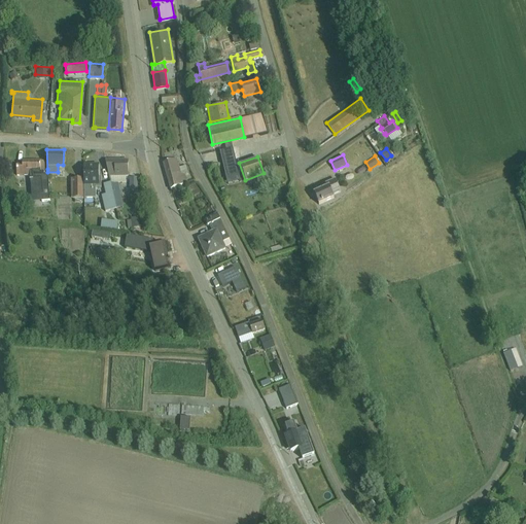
[(176,158),(163,161),(170,187),(187,182),(184,171),(180,173),(178,165),(176,158)]
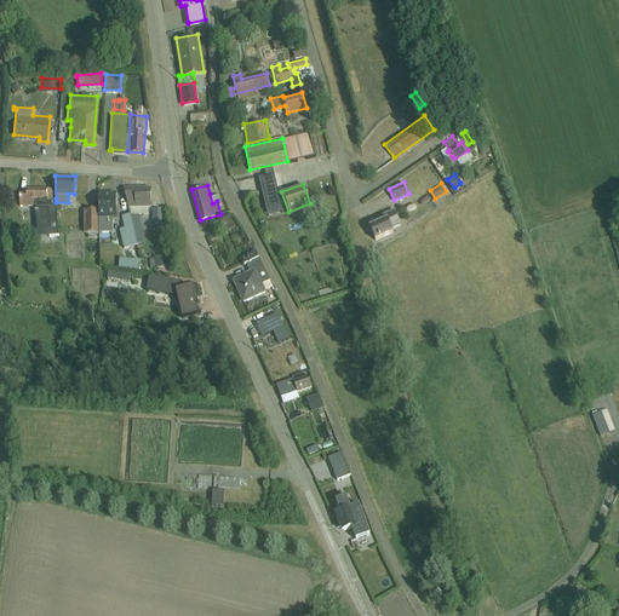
[(26,190),(18,190),(18,203),(34,202),(38,234),(57,232),(56,202),(56,199),(51,200),(51,186),(26,186),(26,190)]
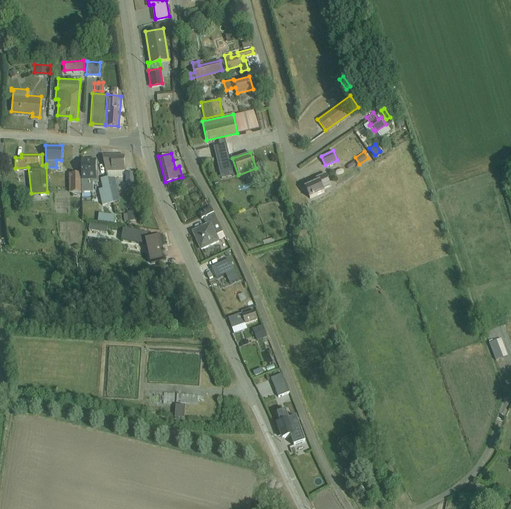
[(123,154),(102,154),(107,174),(112,198),(117,197),(115,183),(116,183),(114,175),(121,175),(121,168),(123,168),(123,154)]
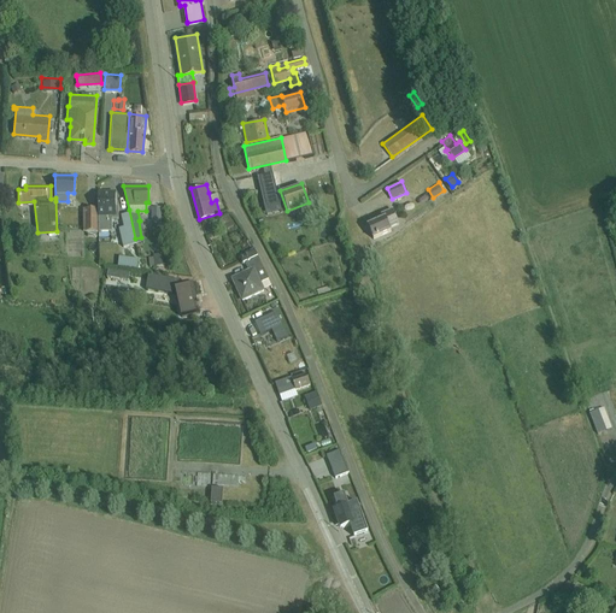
[(115,190),(97,190),(97,206),(98,228),(111,228),(111,216),(117,216),(117,204),(115,204),(115,190)]
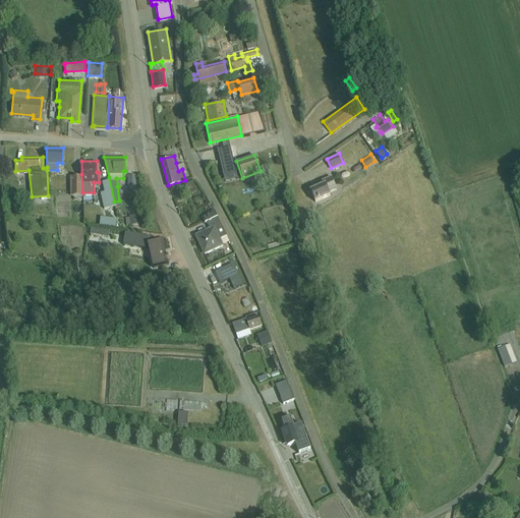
[(183,162),(176,163),(178,171),(182,169),(184,169),(183,162)]
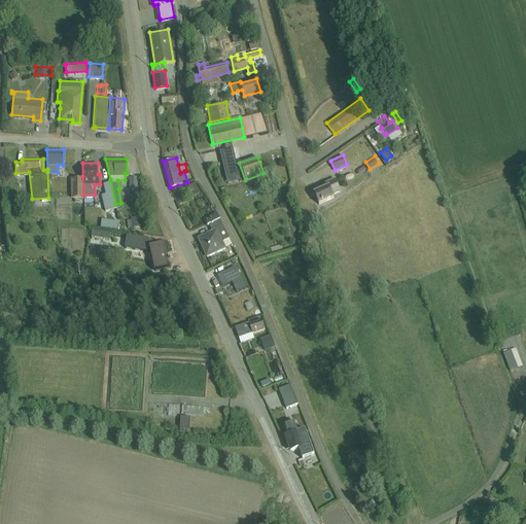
[(82,176),(70,176),(70,196),(74,196),(74,200),(82,200),(82,196),(83,196),(83,195),(82,176)]
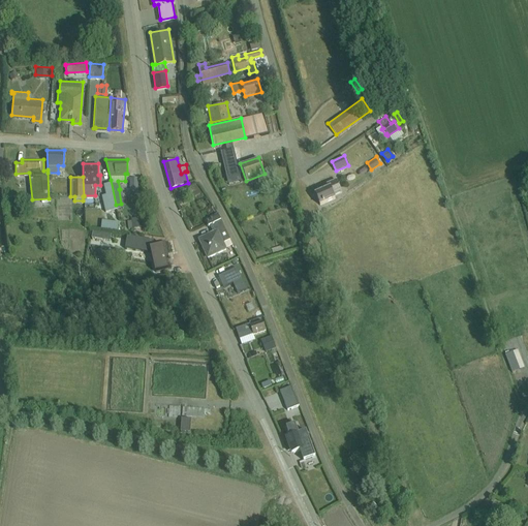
[(314,192),(319,204),(335,196),(333,194),(341,190),(336,178),(325,183),(328,186),(314,192)]
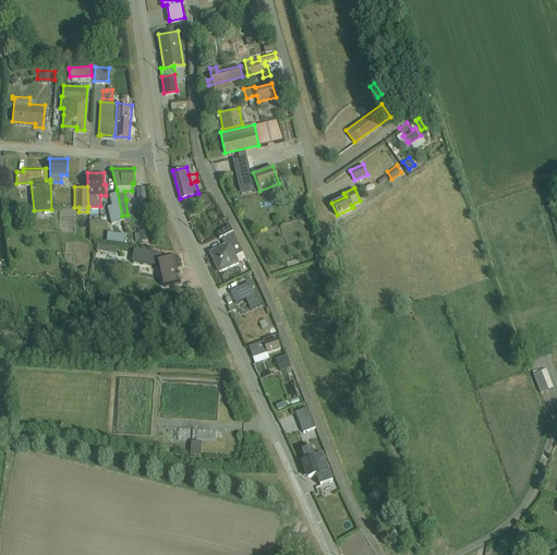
[(111,203),(106,204),(110,221),(123,218),(122,216),(117,190),(108,193),(111,203)]
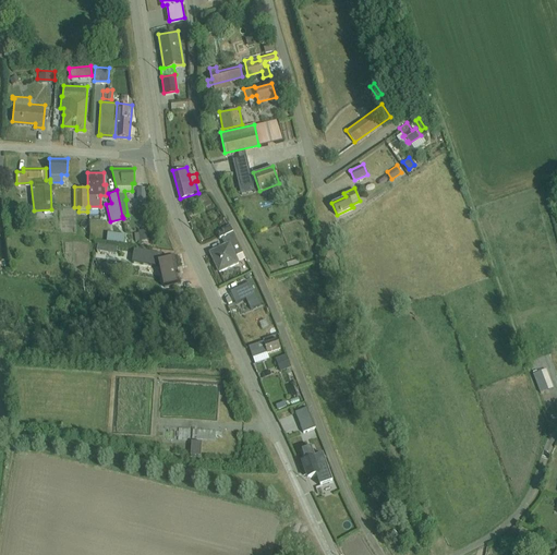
[(219,228),(216,230),(219,237),(220,236),(225,244),(235,239),(229,222),(222,226),(223,227),(219,229),(219,228)]
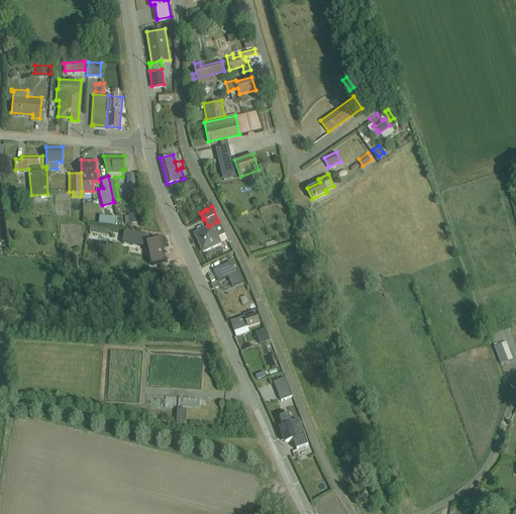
[(138,209),(128,210),(129,220),(139,218),(138,209)]
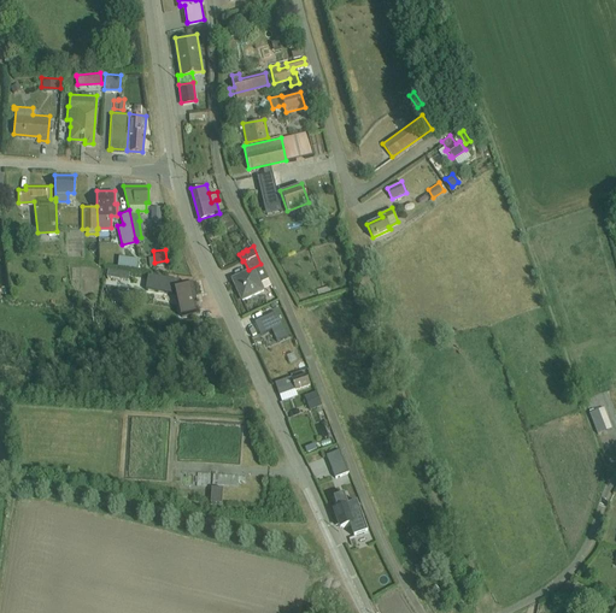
[(118,253),(116,263),(135,266),(138,255),(118,253)]
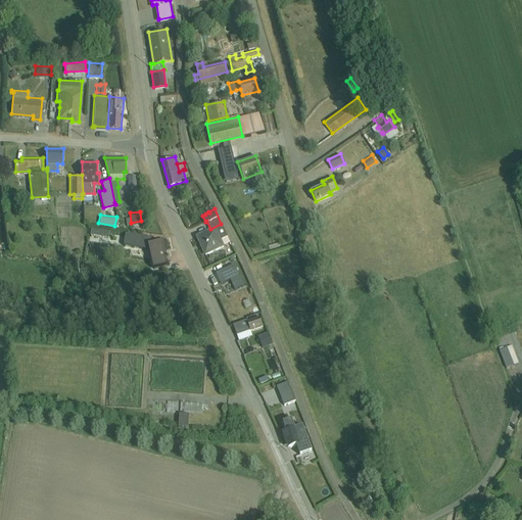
[(210,229),(196,235),(199,241),(198,241),(200,245),(201,245),(204,253),(224,244),(223,243),(221,238),(227,235),(221,224),(210,229)]
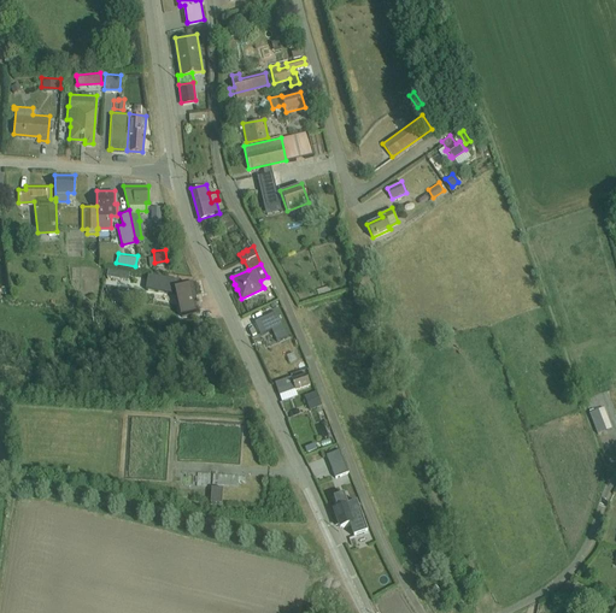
[(147,273),(145,288),(175,293),(180,314),(195,311),(193,298),(195,298),(192,280),(177,283),(179,278),(147,273)]
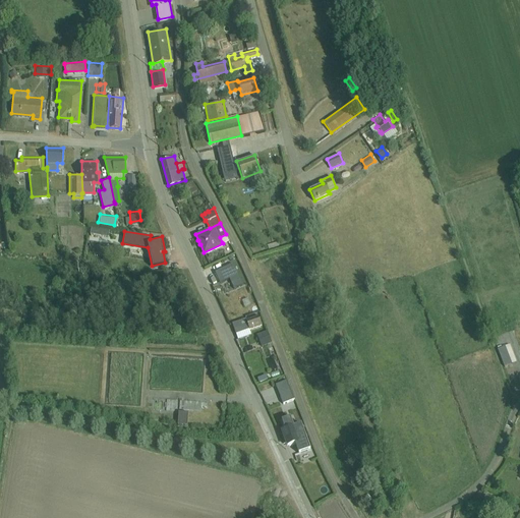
[(226,234),(220,237),(222,242),(228,239),(226,234)]
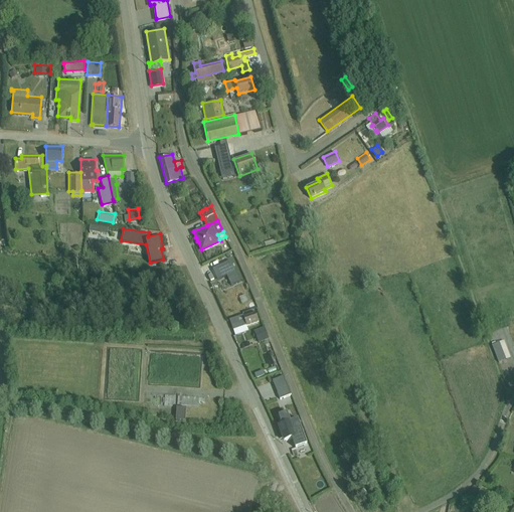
[(266,237),(267,242),(278,239),(276,234),(266,237)]
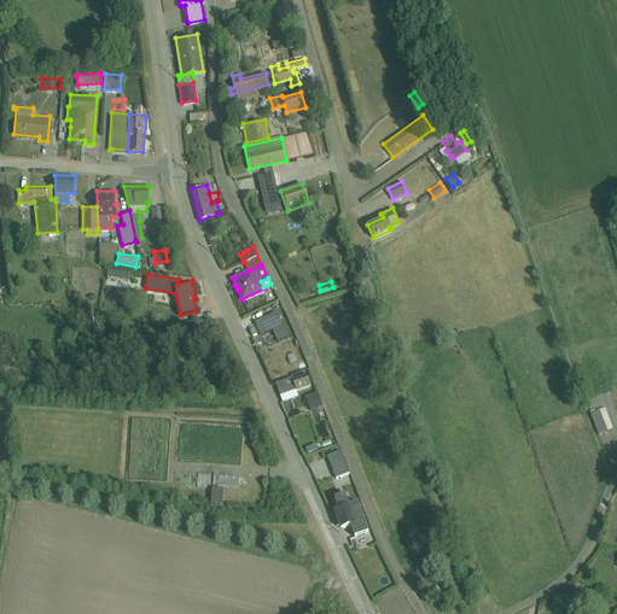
[(275,310),(254,321),(260,334),(271,328),(277,340),(287,335),(275,310)]
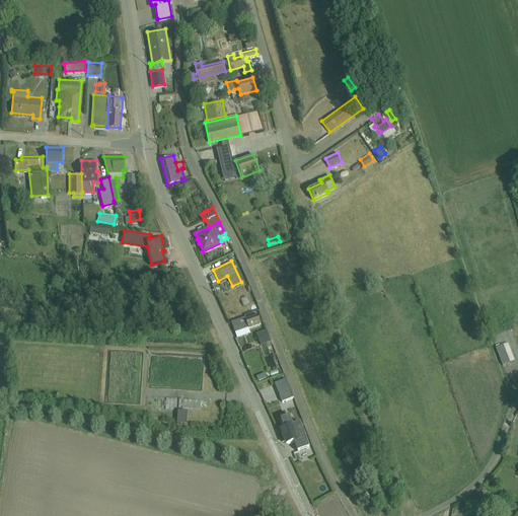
[(244,316),(230,320),(234,330),(248,326),(260,321),(256,313),(244,317),(244,316)]
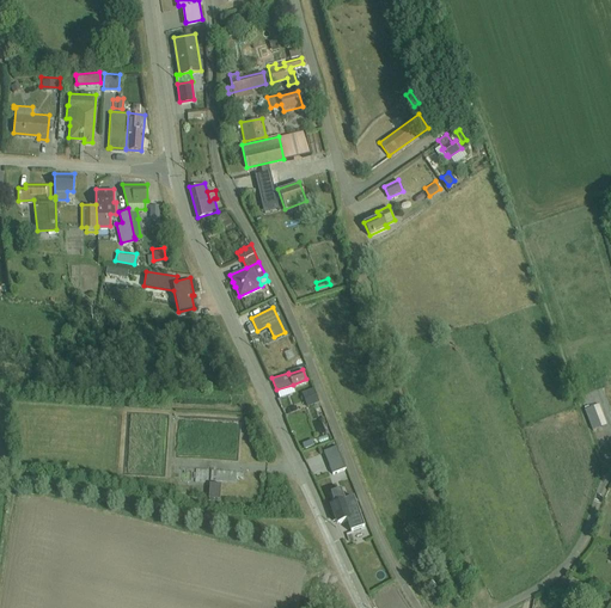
[(293,385),(276,390),(279,397),(294,391),(293,385)]
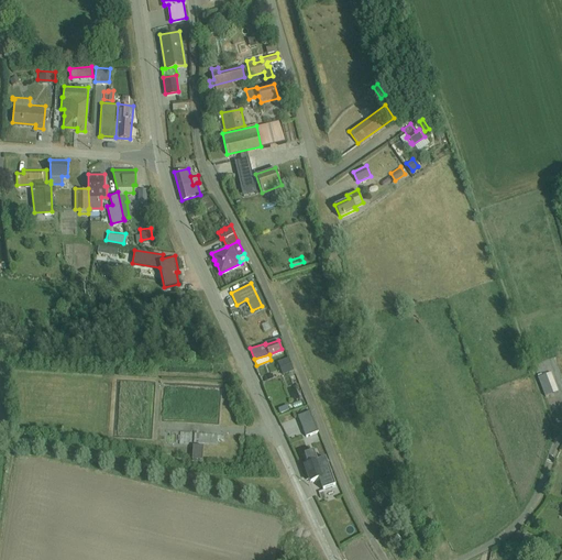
[(288,355),(277,360),(282,373),(294,369),(288,355)]
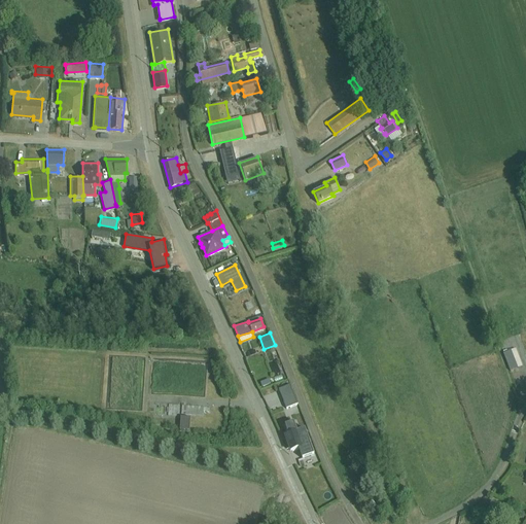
[(509,368),(517,363),(510,347),(501,350),(509,368)]
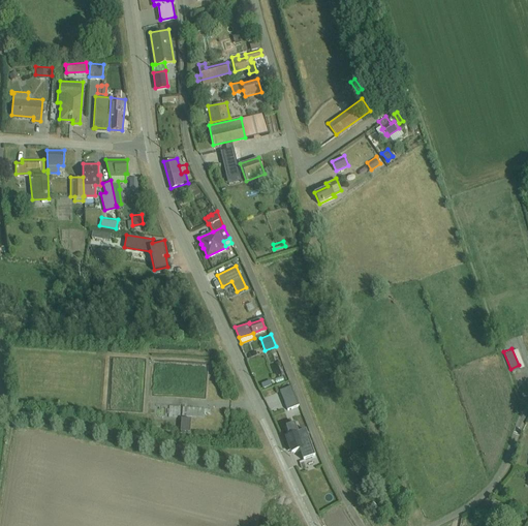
[(270,363),(275,379),(282,377),(277,361),(270,363)]
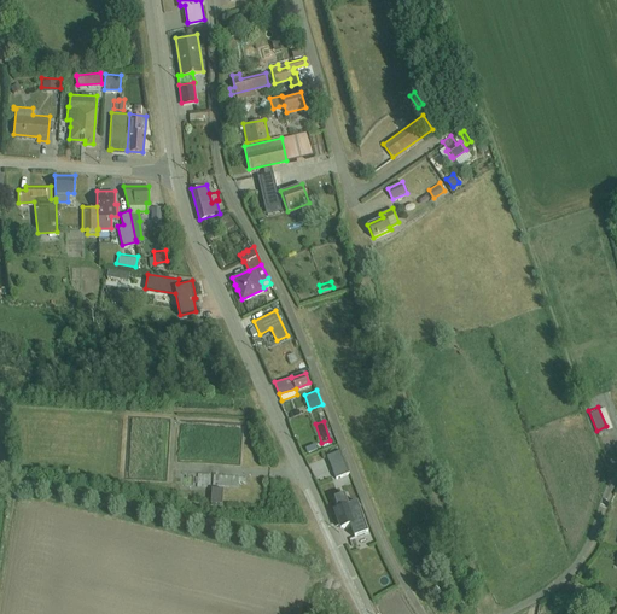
[(339,449),(326,455),(335,477),(348,471),(339,449)]
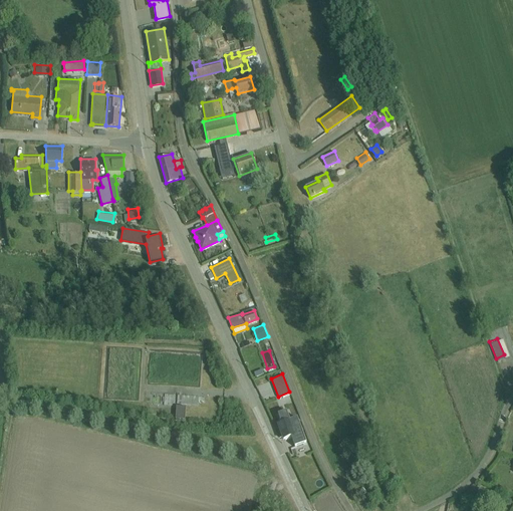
[(175,403),(201,402),(200,389),(181,390),(181,387),(159,388),(160,404),(175,403)]
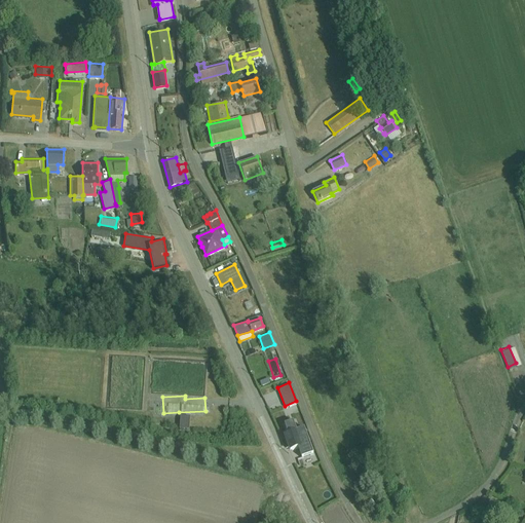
[(180,414),(179,427),(188,428),(189,415),(180,414)]
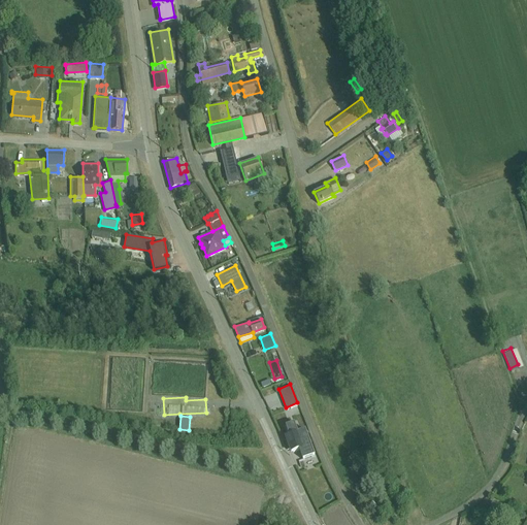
[(305,428),(285,435),(289,446),(291,446),(292,450),(299,448),(302,458),(314,454),(305,428)]
